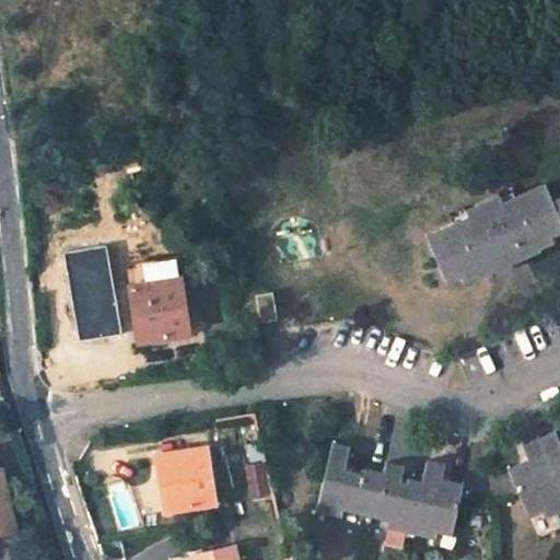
[(470,219),(428,237),(447,280),(461,273),(464,278),(476,272),(478,275),(493,268),(498,269),(509,265),(509,261),(539,248),(537,245),(550,240),(548,234),(559,229),(559,198),(552,202),(545,185),(502,203),(499,197),(467,210),(470,219)]
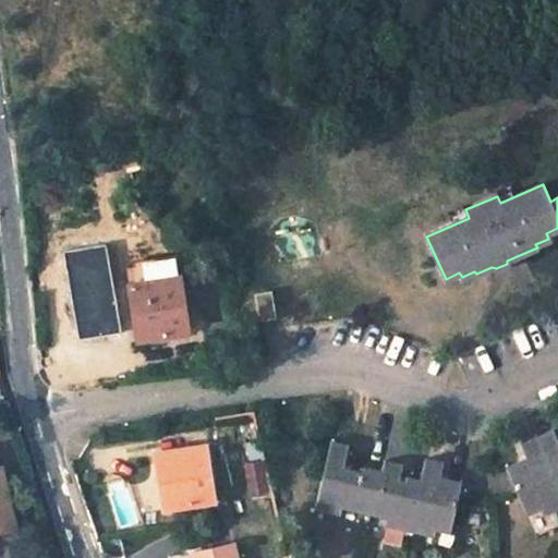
[(129,286),(179,278),(176,261),(125,267),(129,286)]
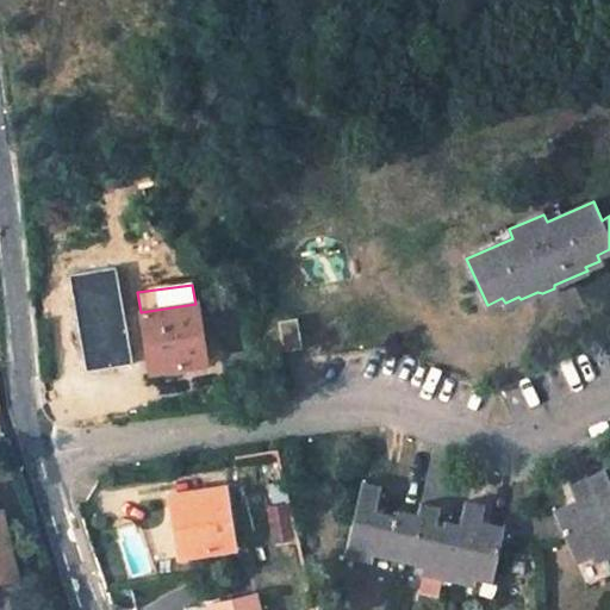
[(157,372),(207,363),(198,304),(195,304),(141,312),(144,335),(151,334),(157,372)]
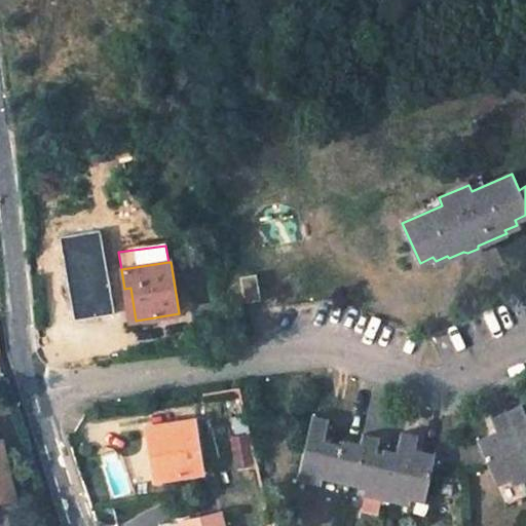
[(260,300),(257,275),(240,277),(243,302),(260,300)]
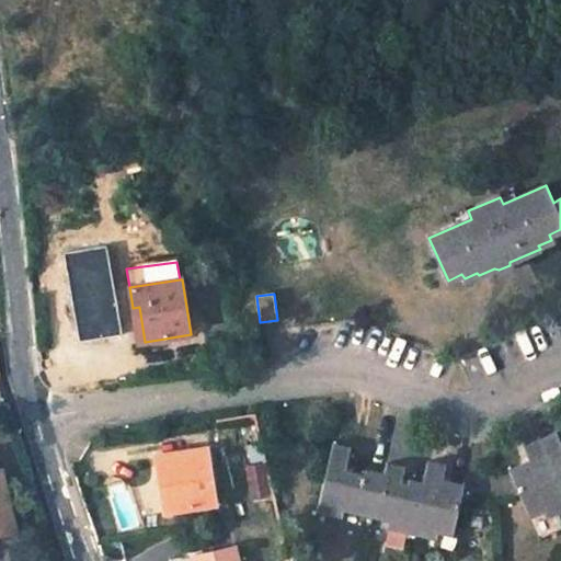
[(560,445),(556,434),(525,448),(531,462),(511,472),(530,516),(544,510),(547,516),(560,510),(560,445)]
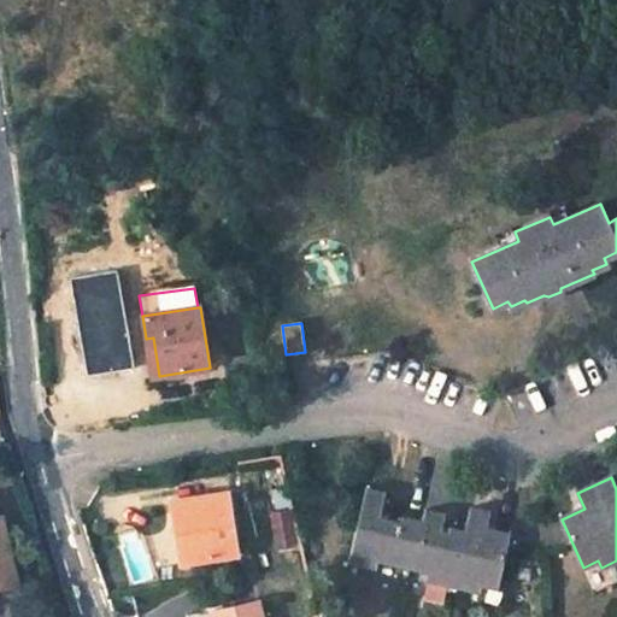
[(481,583),(498,587),(510,535),(487,530),(491,513),(471,510),(465,534),(450,530),(450,535),(439,533),(442,515),(425,511),(424,523),(403,518),(401,523),(380,518),(386,494),(366,489),(350,562),(375,566),(376,559),(429,570),(427,580),(479,591),(481,583)]
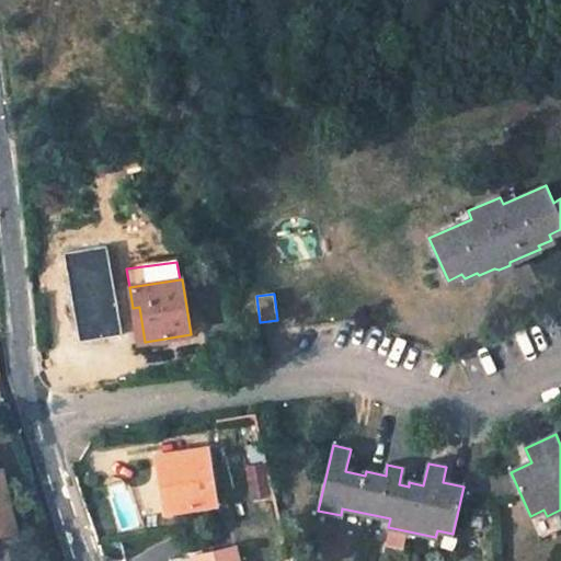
[(216,504),(207,449),(156,457),(159,478),(165,477),(171,512),(216,504)]
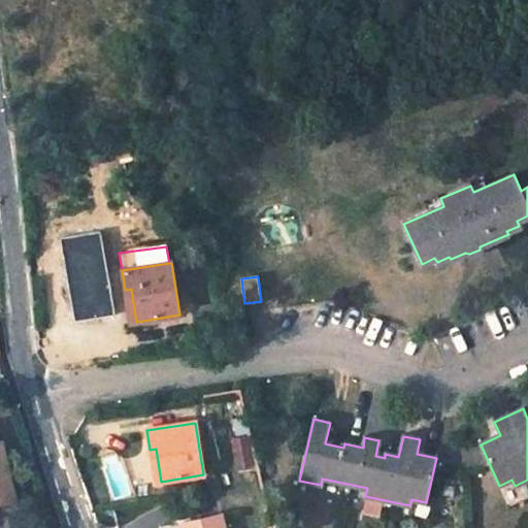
[(236,470),(255,464),(243,431),(224,438),(236,470)]
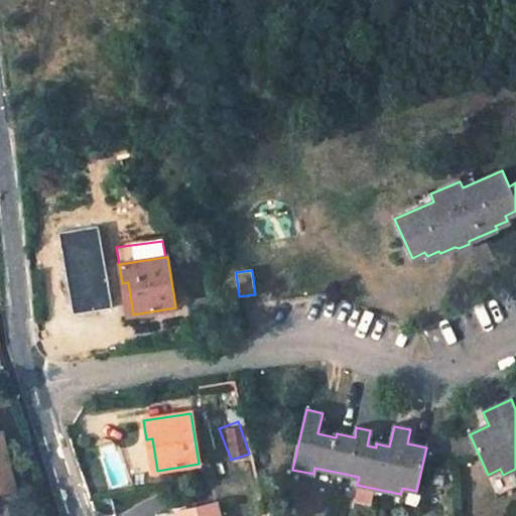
[(0,490),(13,488),(1,433),(0,433),(0,490)]
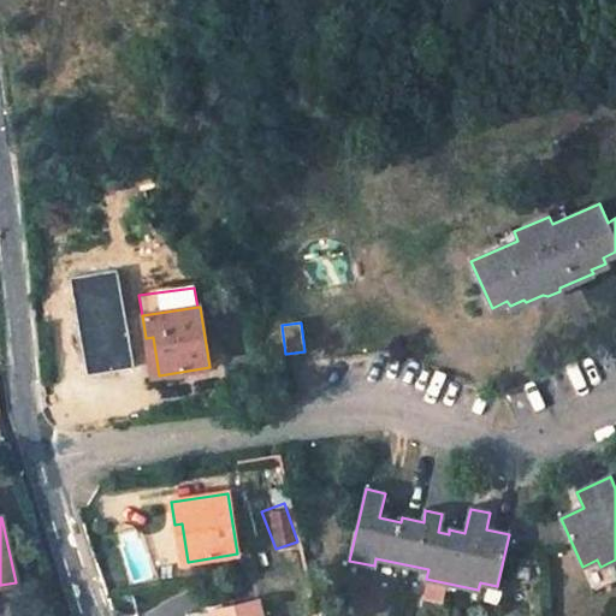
[(264,615),(260,598),(214,609),(215,615),(264,615)]
